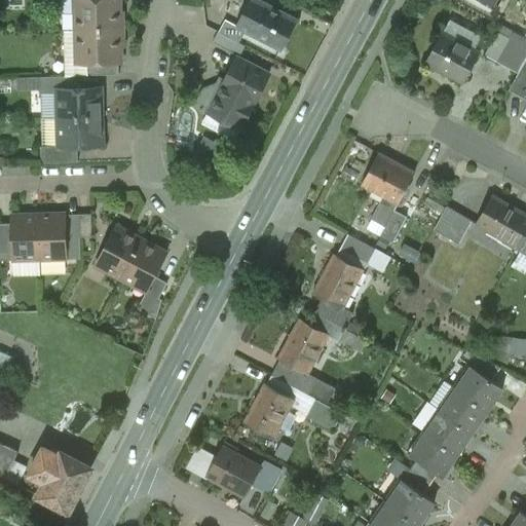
[(75,0),(76,31),(119,30),(118,0),(75,0)]
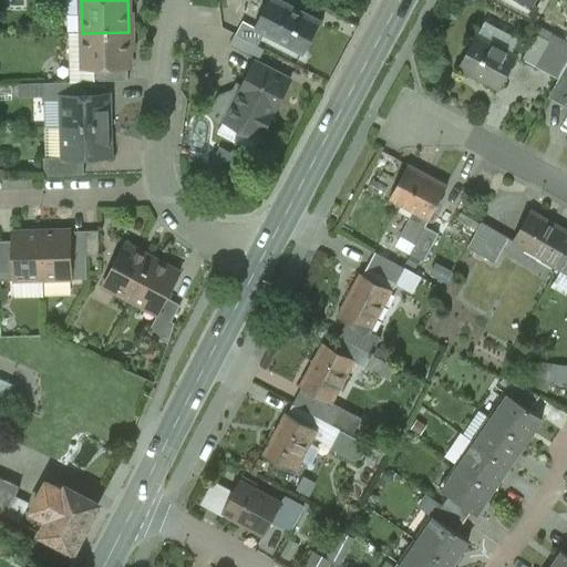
[(305,54),(321,22),(278,0),(268,0),(255,28),(254,29),(264,34),(305,54)]
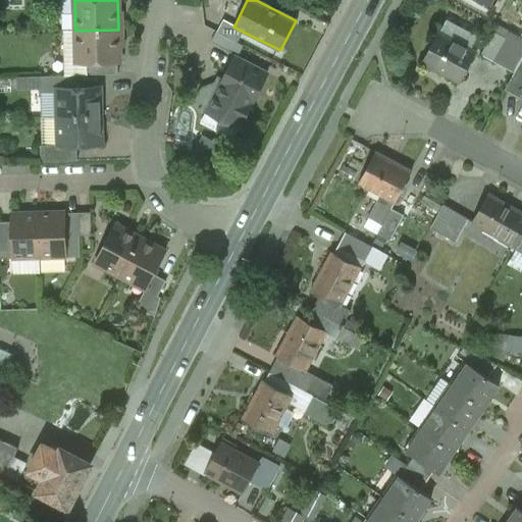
[(238,43),(243,32),(233,27),(235,25),(223,20),(217,33),(238,43)]
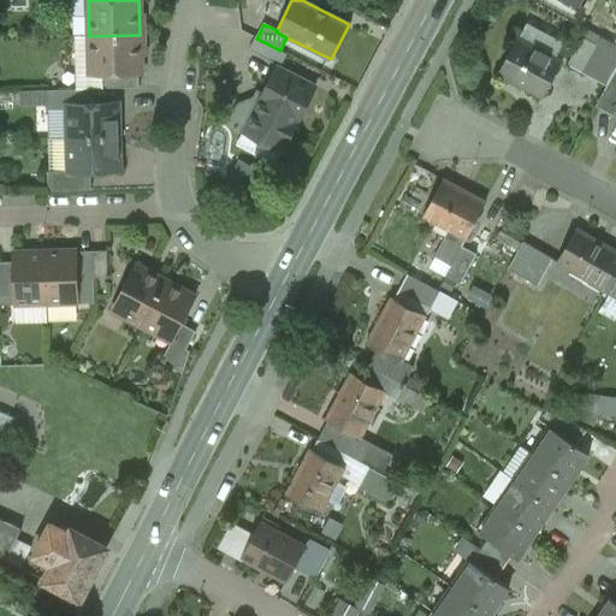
[(498,76),(542,99),(561,61),(551,57),(558,42),(527,25),(520,39),(517,39),(498,76)]
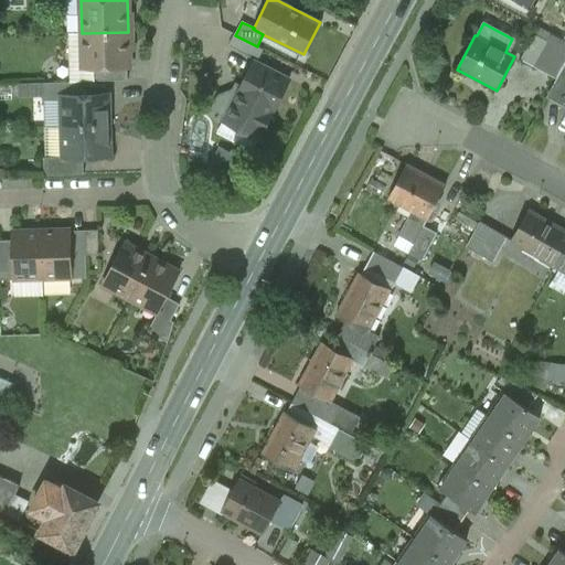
[(129,67),(128,32),(82,33),(68,33),(70,82),(81,82),(95,82),(95,68),(127,67),(129,67)]
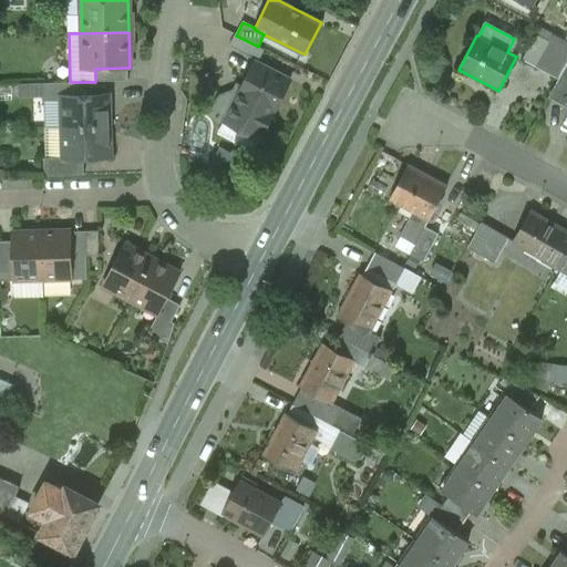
[(548,40),(534,33),(522,59),(557,76),(547,96),(566,105),(566,103),(566,40),(552,33),(548,40)]
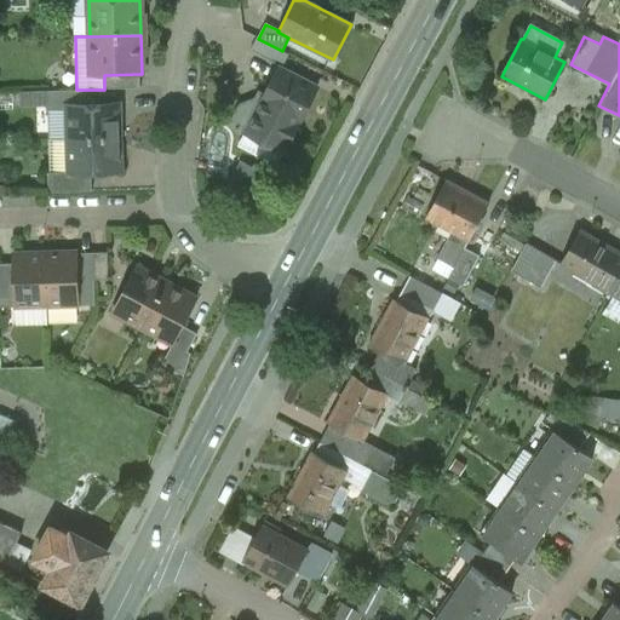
[(275,63),(282,51),(258,39),(257,38),(251,51),(275,63)]
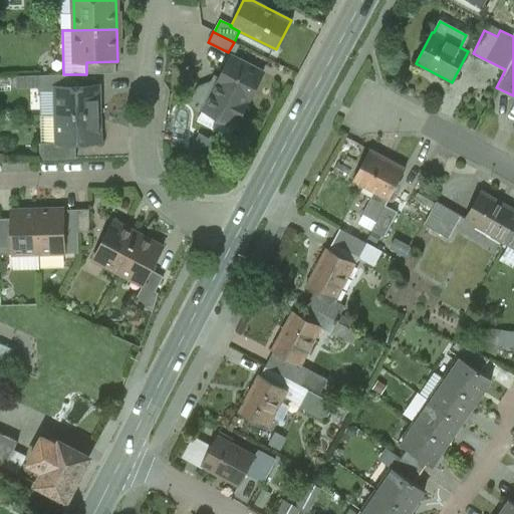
[(263,73),(231,56),(219,79),(216,84),(249,101),(263,73)]
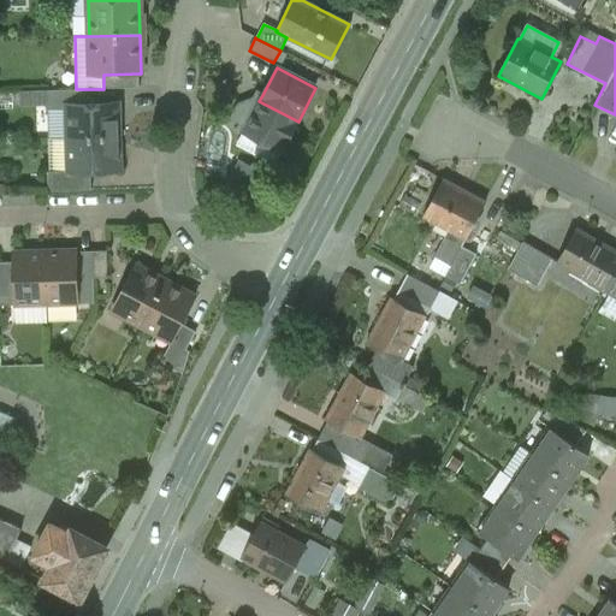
[(138,73),(104,75),(104,89),(138,88),(138,73)]
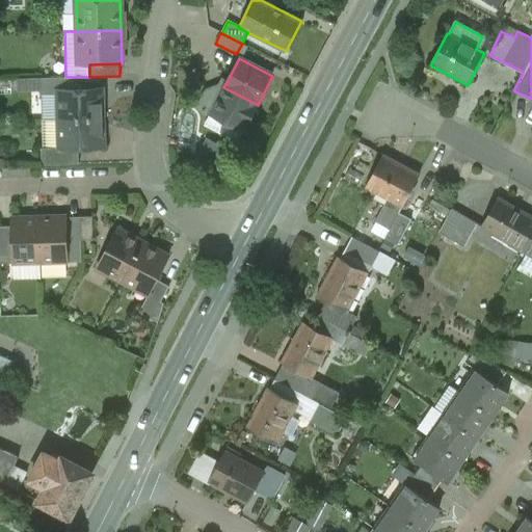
[(58,89),(77,89),(76,77),(65,77),(40,78),(40,95),(58,95),(58,89)]
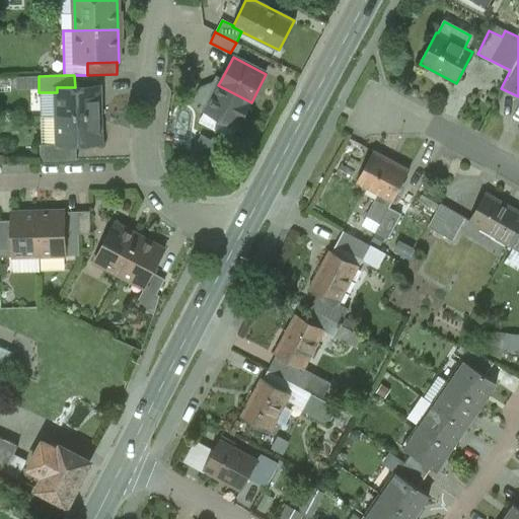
[(251,102),(218,85),(221,80),(217,78),(214,83),(201,88),(192,104),(205,112),(207,107),(240,124),(251,102)]
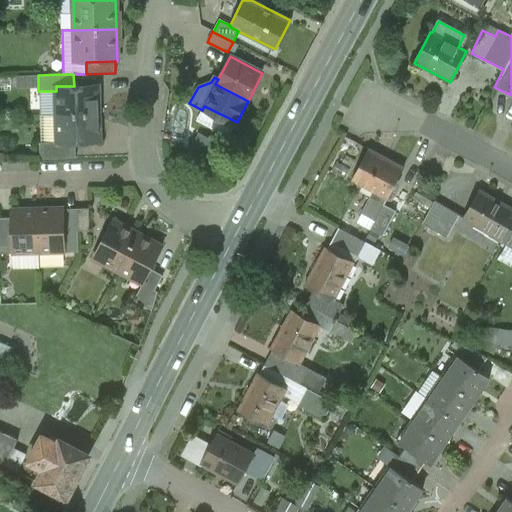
[(57,114),(99,114),(98,86),(74,86),(56,86),(56,91),(57,114)]
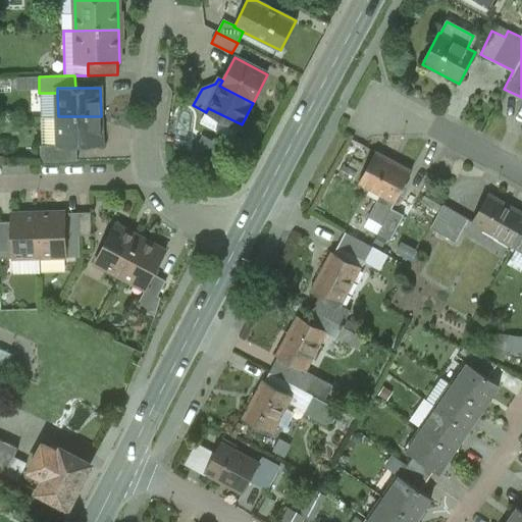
[(242,124),(208,108),(206,112),(201,122),(233,139),(242,124)]
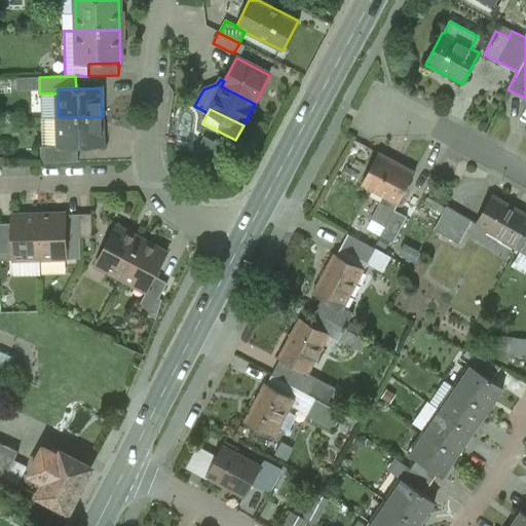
[(77,146),(102,146),(102,117),(59,117),(59,146),(77,146)]
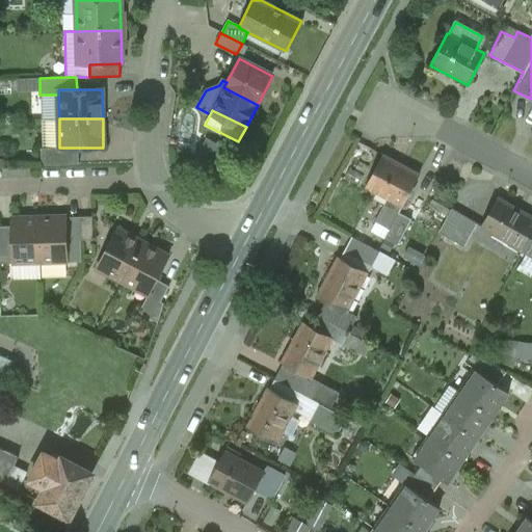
[(42,165),(79,164),(78,148),(59,148),(41,149),(42,165)]
